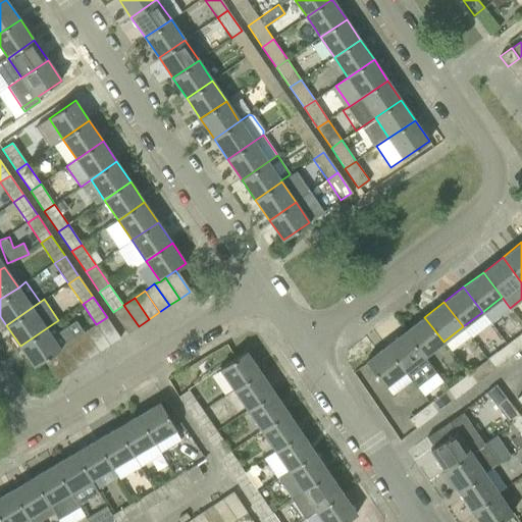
[(127,333),(139,326),(123,305),(113,312),(127,333)]
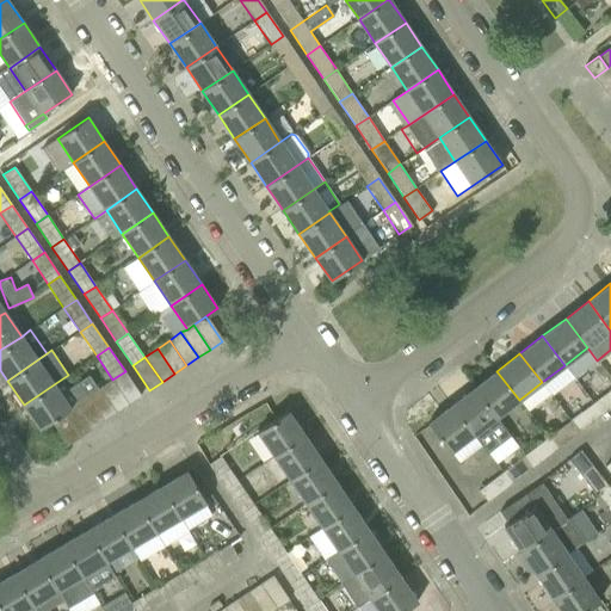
[(125,371),(112,380),(129,405),(141,396),(125,371)]
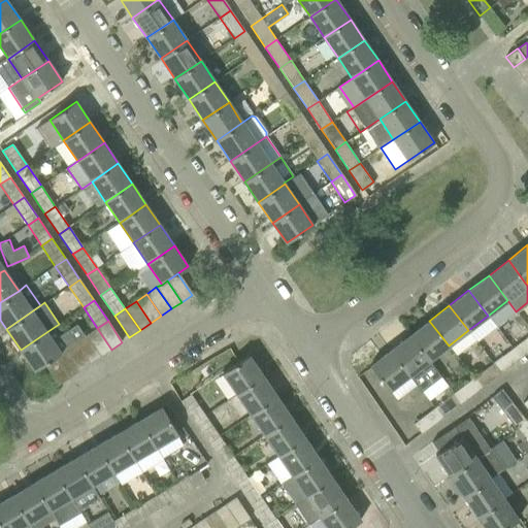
[(429,361),(449,345),(429,321),(409,335),(429,361)]
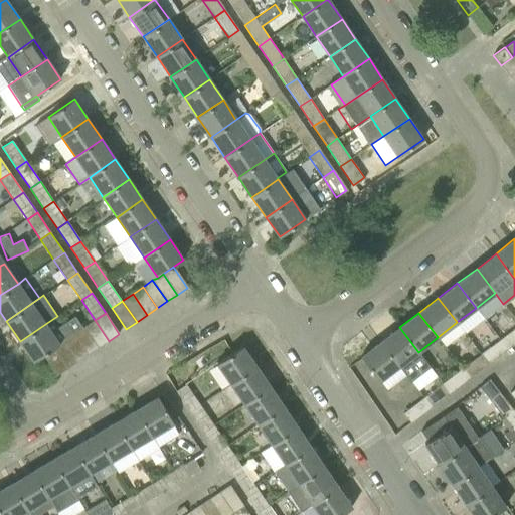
[(56,327),(51,320),(20,341),(33,361),(43,355),(53,348),(63,341),(74,334),(82,328),(73,316),(56,327)]
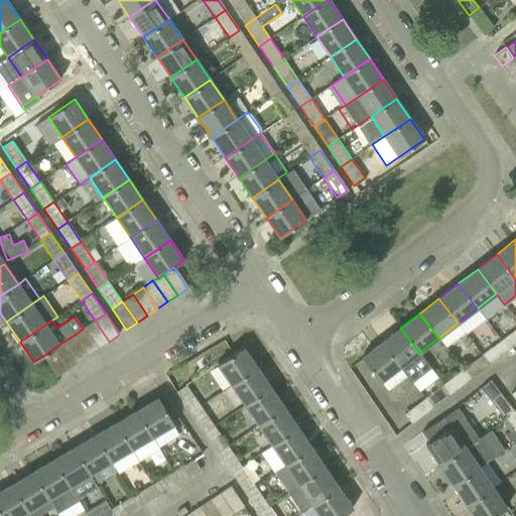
[(95,320),(85,328),(99,349),(109,342),(95,320)]
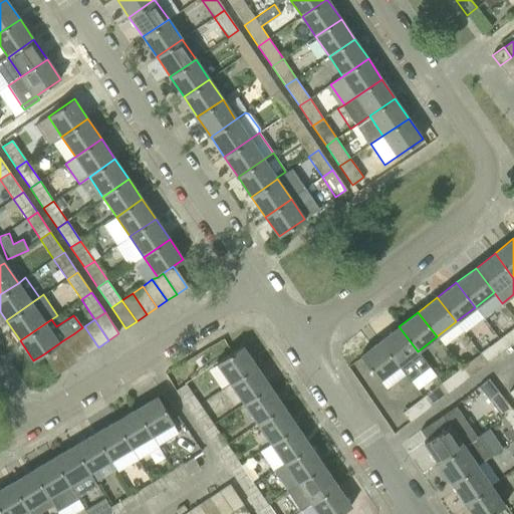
[(98,347),(84,326),(82,327),(74,333),(87,353),(98,347)]
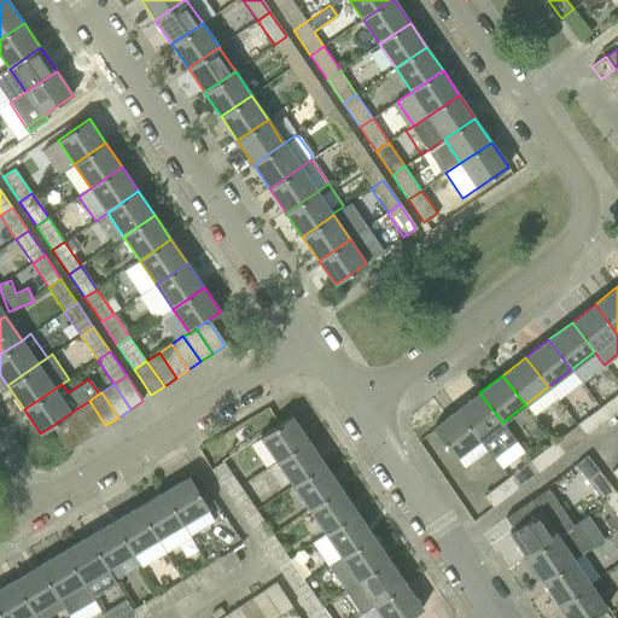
[(479,439),(493,459),(517,441),(502,423),(479,392),(456,410),(479,439)]
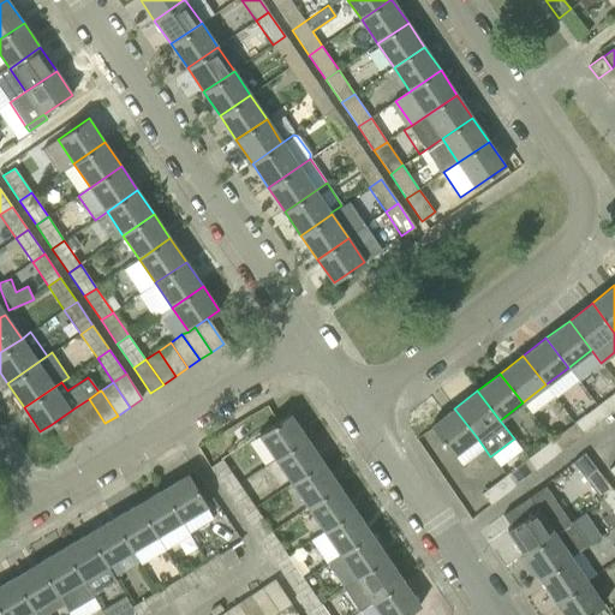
[(614,390),(597,405),(607,417),(614,411),(614,390)]
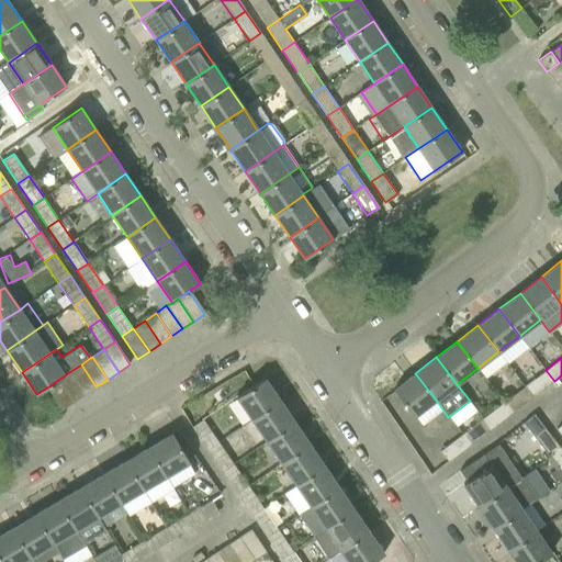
[(81,364),(69,372),(85,394),(96,386),(81,364)]
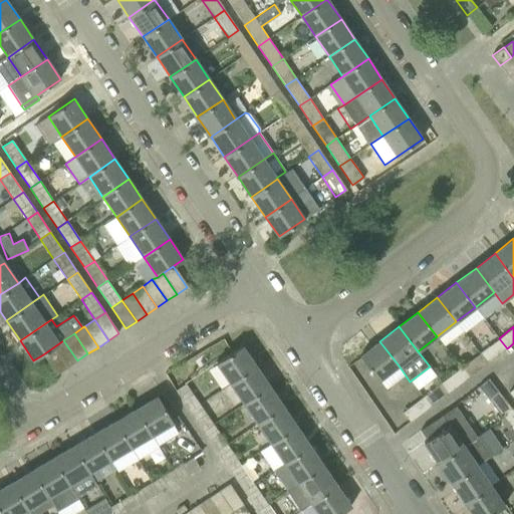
[(480,353),(488,363),(507,348),(499,338),(480,353)]
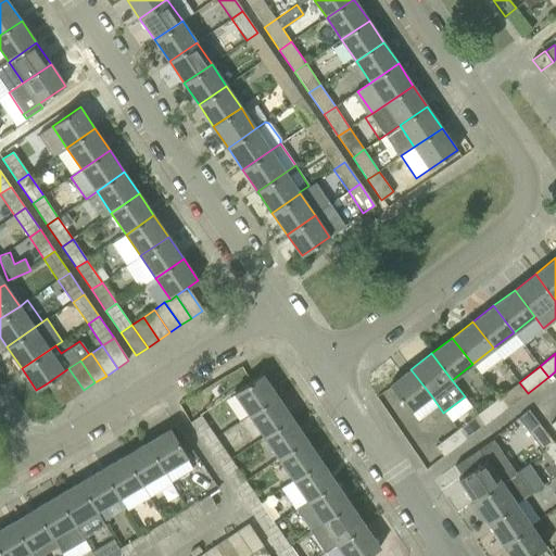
[(68,368),(58,376),(73,397),(84,390),(68,368)]
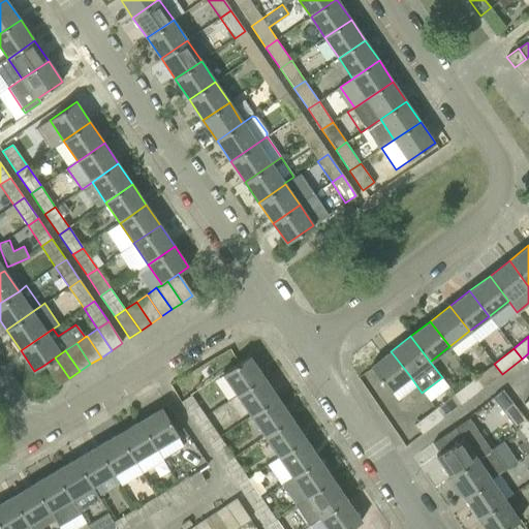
[(370,367),(390,392),(410,376),(391,351),(370,367)]
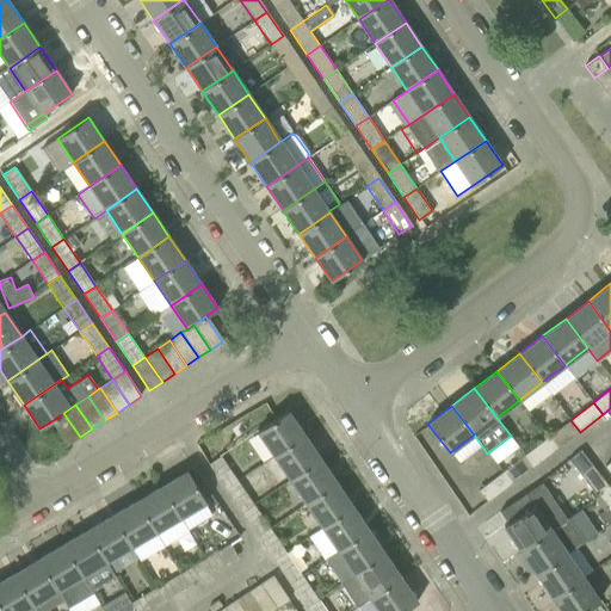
[(288,411),(257,432),(273,456),(304,434),(288,411)]
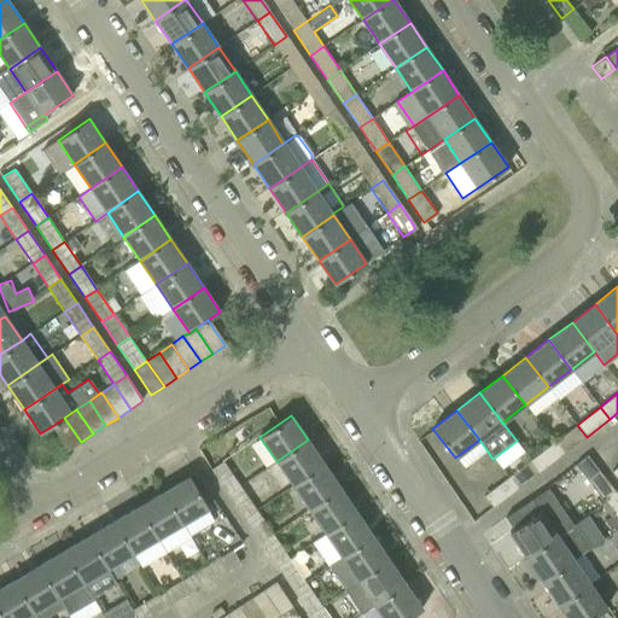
[(64,418),(52,426),(68,450),(81,442),(64,418)]
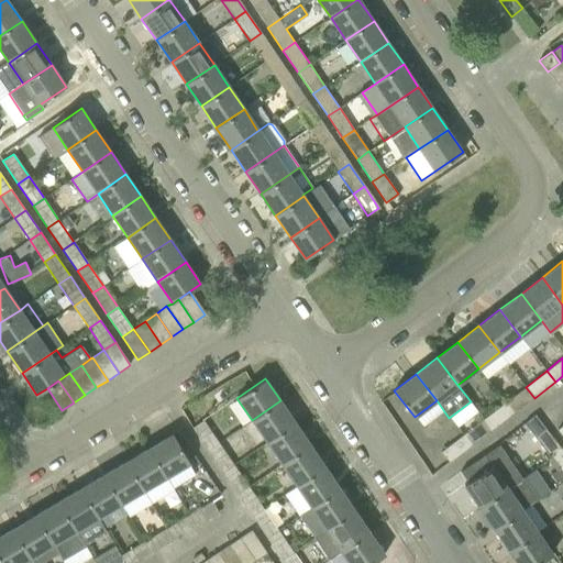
[(505,403),(514,415),(527,404),(534,398),(526,387),(505,403)]
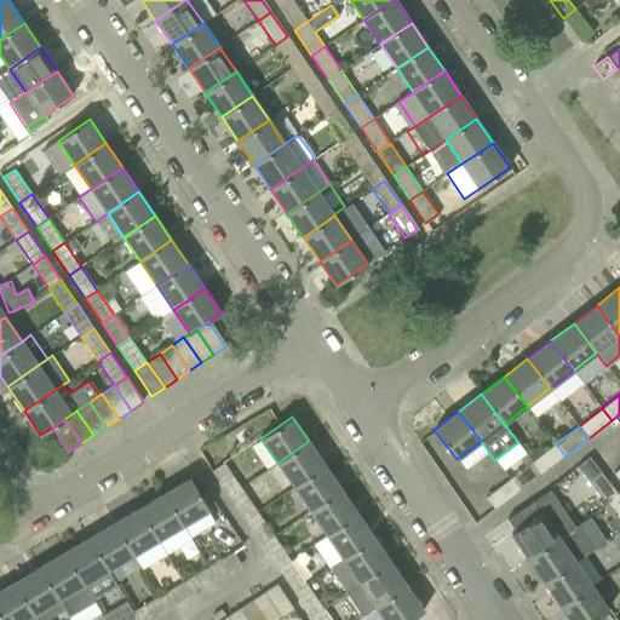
[(309,441),(277,463),(294,487),(325,465),(309,441)]
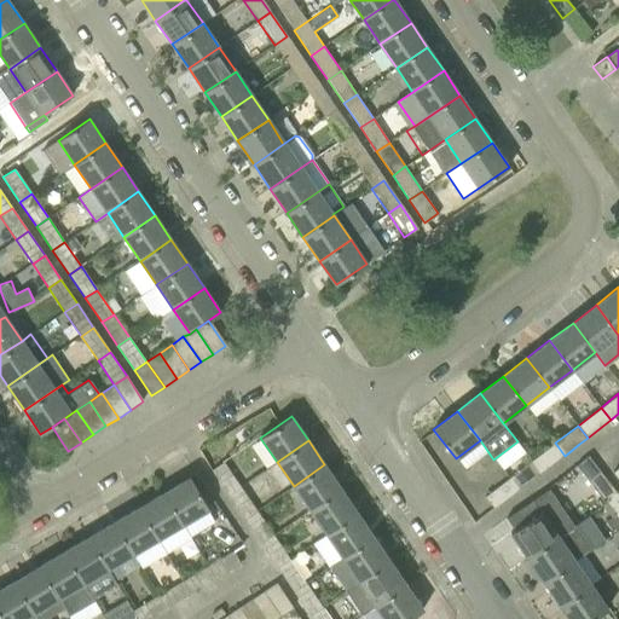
[(532,461),(542,473),(565,456),(555,443),(532,461)]
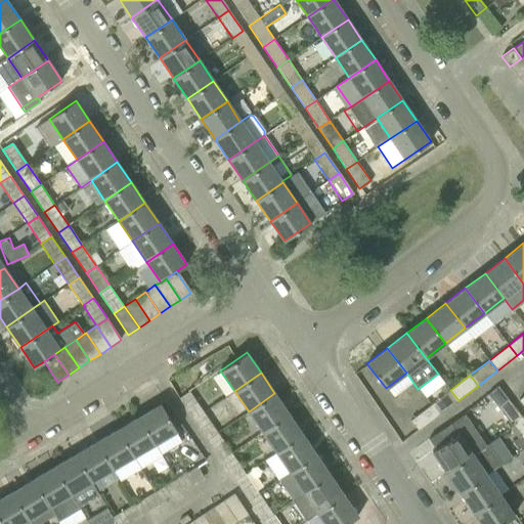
[(438,416),(459,400),(450,390),(431,404),(438,416)]
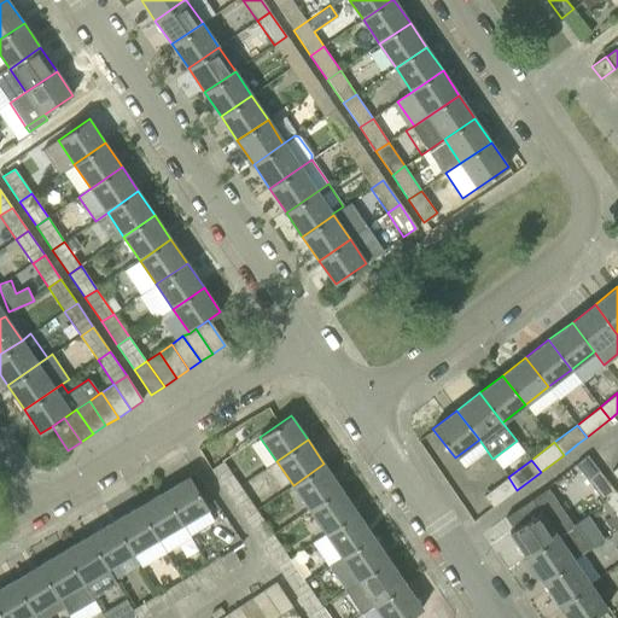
[(223,461),(211,470),(228,494),(240,485),(223,461)]
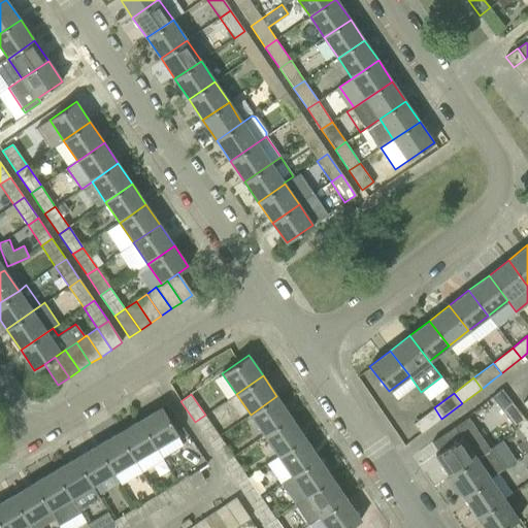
[(276,396),(251,415),(264,435),(291,417),(276,396)]
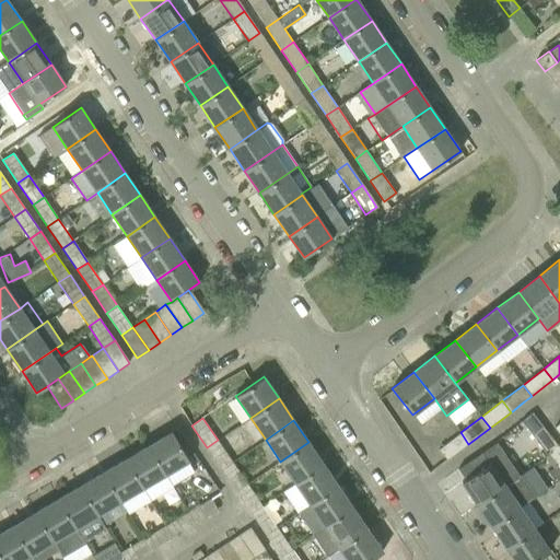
[(559,447),(547,432),(543,427),(532,434),(548,456),(559,447)]
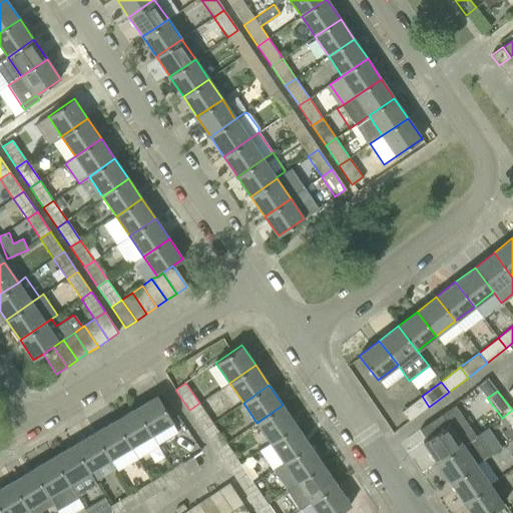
[(152,434),(173,422),(157,395),(136,408),(152,434)]
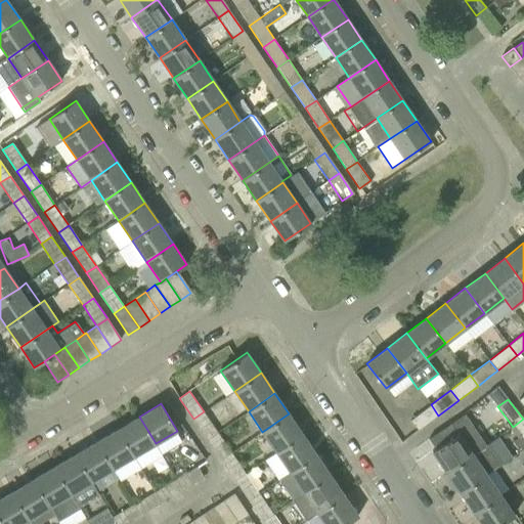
[(409,421),(419,431),(438,416),(431,404),(409,421)]
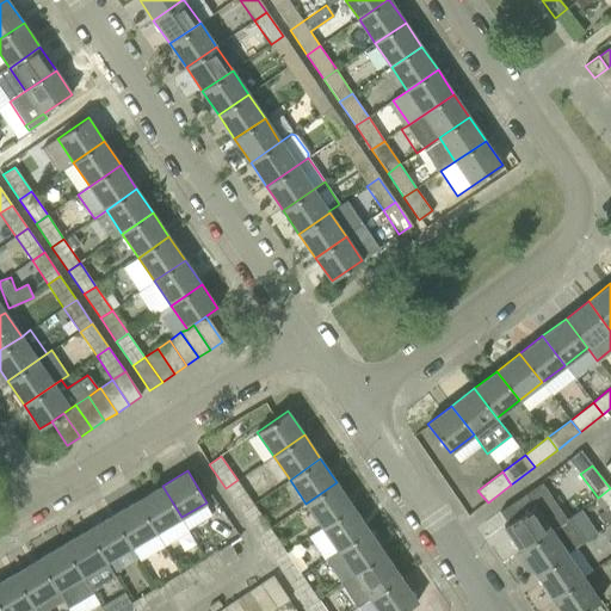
[(241,512),(254,504),(238,480),(226,488),(241,512)]
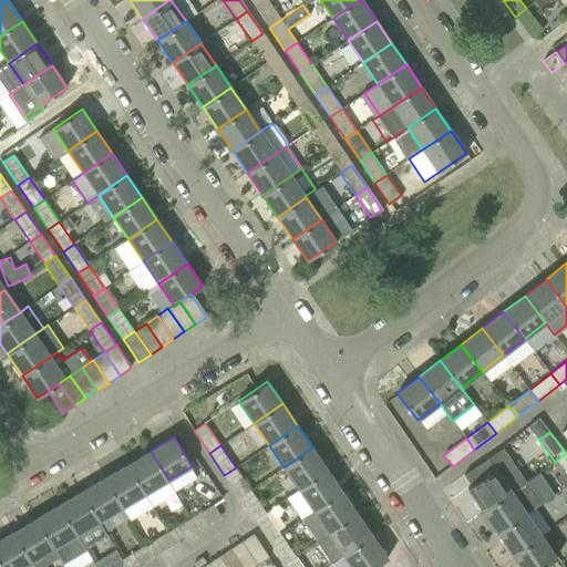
[(312,447),(284,467),(299,490),(327,470),(312,447)]
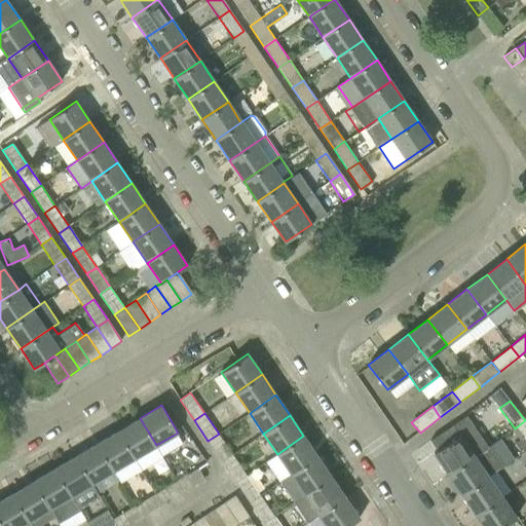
[(430,441),(437,451),(434,453),(448,474),(487,447),(466,416),(430,441)]
